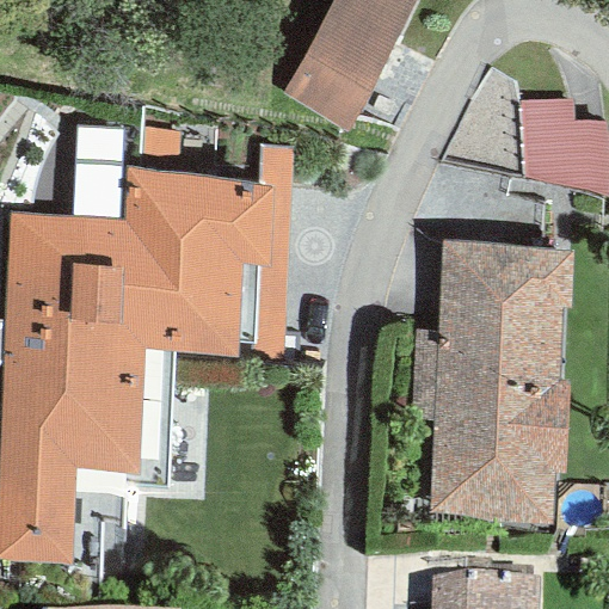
[(332,0),(283,92),(348,130),(414,0),(332,0)]
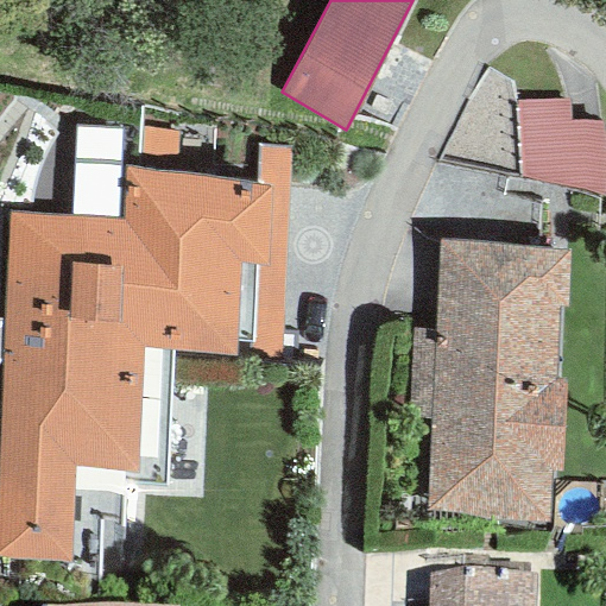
[(584,188),(605,193),(605,140),(603,119),(570,120),(570,99),(517,100),(522,175),(584,188)]
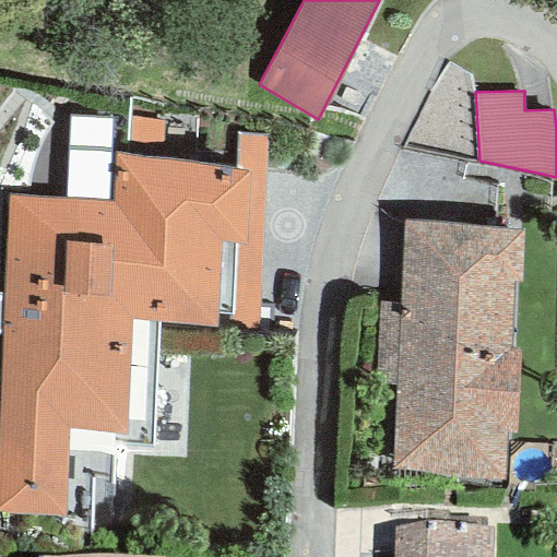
[(108,201),(113,116),(70,114),(67,198),(108,201)]
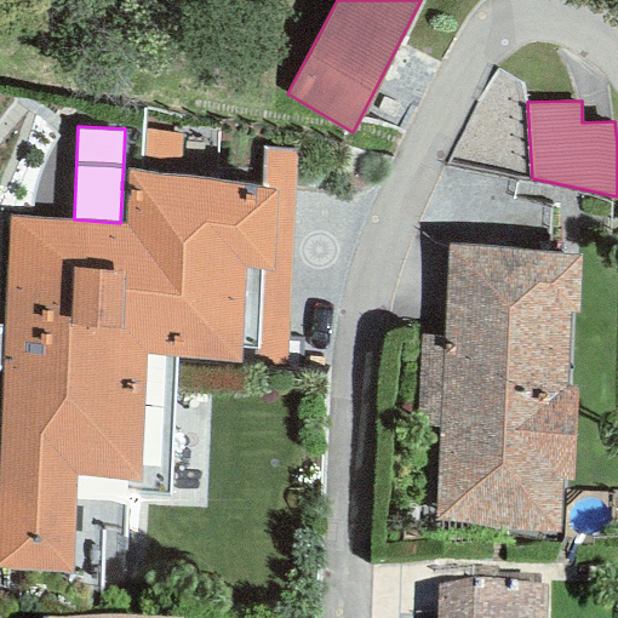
[(181,175),(183,133),(150,129),(147,170),(181,175)]
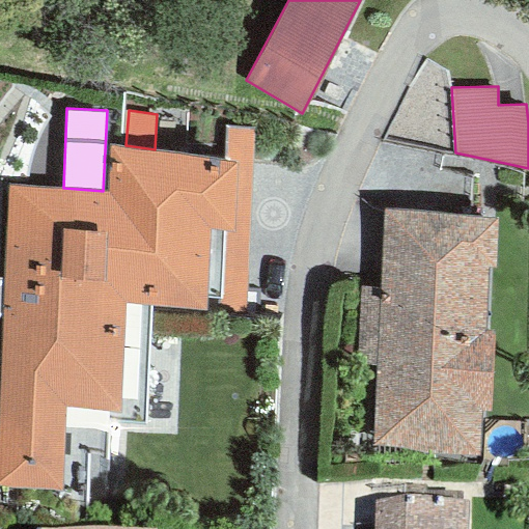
[(0,419),(0,483),(63,490),(88,493),(88,485),(107,486),(108,419),(145,423),(151,304),(247,313),(254,129),(226,126),(225,159),(155,149),(126,145),(111,143),(109,191),(103,191),(63,188),(10,184),(0,419)]
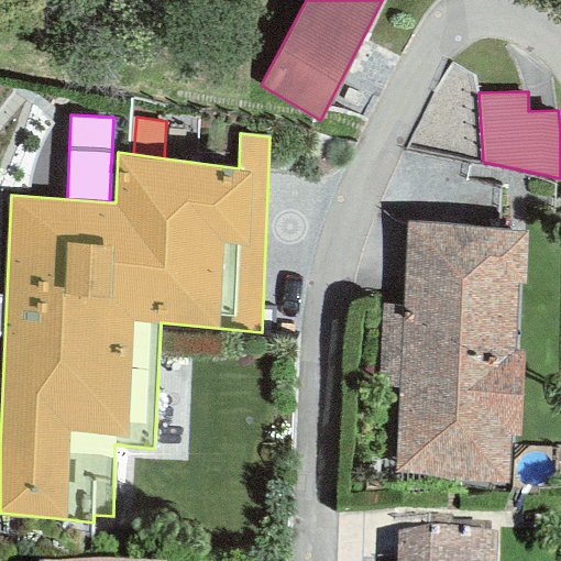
[(526,283),(529,230),(408,220),(404,304),(384,301),(380,385),(398,386),(396,471),(426,473),(453,480),(510,481),(512,435),(523,435),(526,350),(515,350),(518,283),(526,283)]
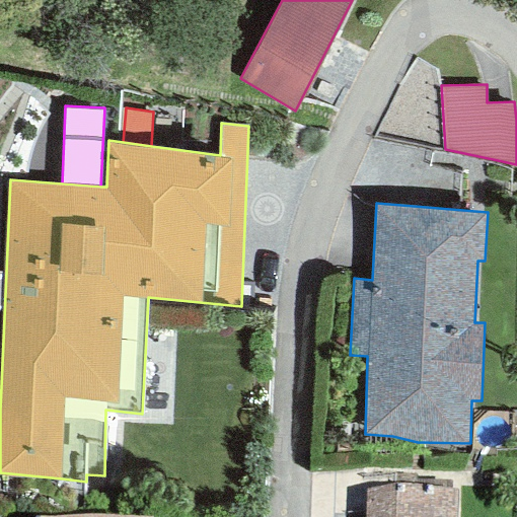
[(366,488),(365,516),(457,516),(458,487),(394,482),(366,488)]
